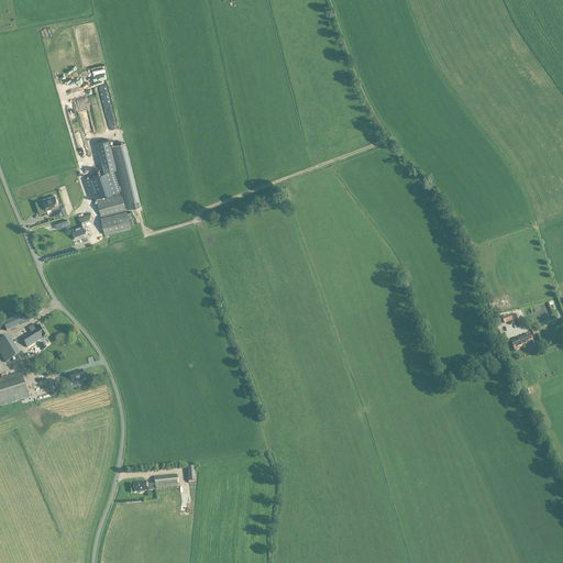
[(108,101),(106,89),(102,90),(101,81),(96,81),(99,102),(108,101)]
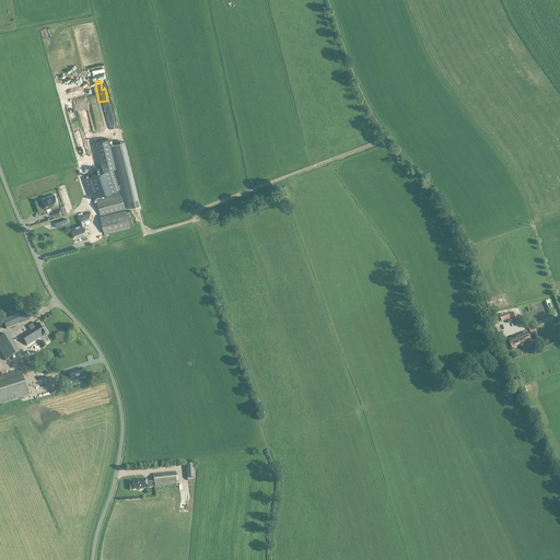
[(101,103),(105,127),(114,126),(109,106),(108,102),(101,103)]
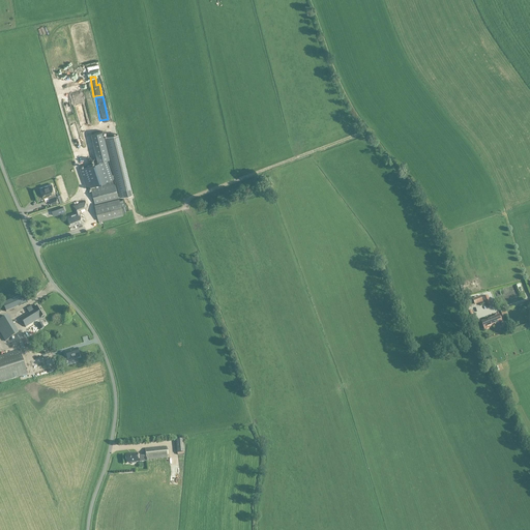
[(68,125),(74,123),(67,98),(62,99),(68,125)]
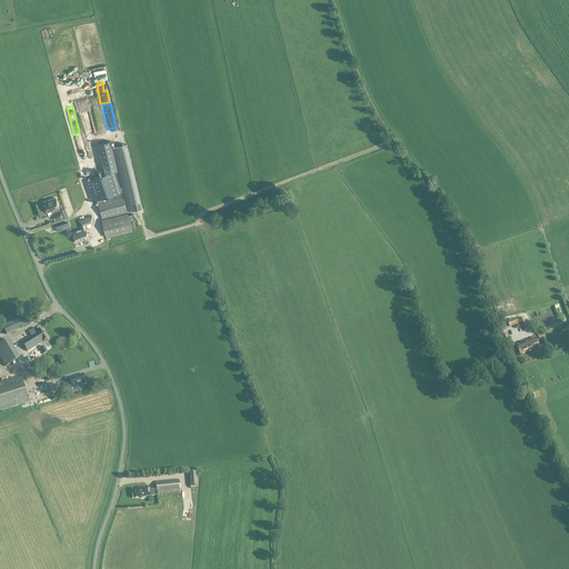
[(92,202),(118,195),(122,192),(123,192),(117,171),(118,171),(110,141),(98,145),(106,175),(86,181),(92,202)]
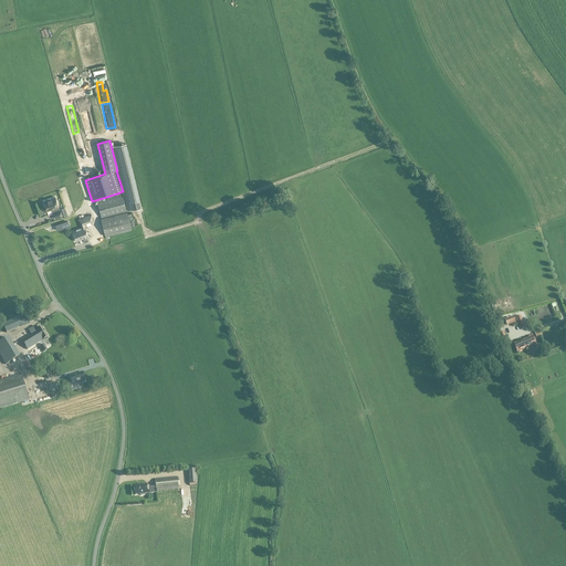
[(128,210),(140,208),(124,144),(112,146),(128,210)]
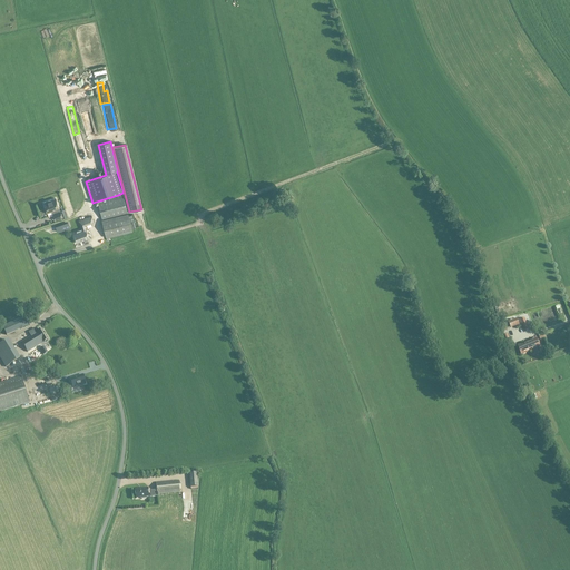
[(124,195),(123,193),(118,195),(118,196),(98,202),(102,219),(128,213),(124,195)]
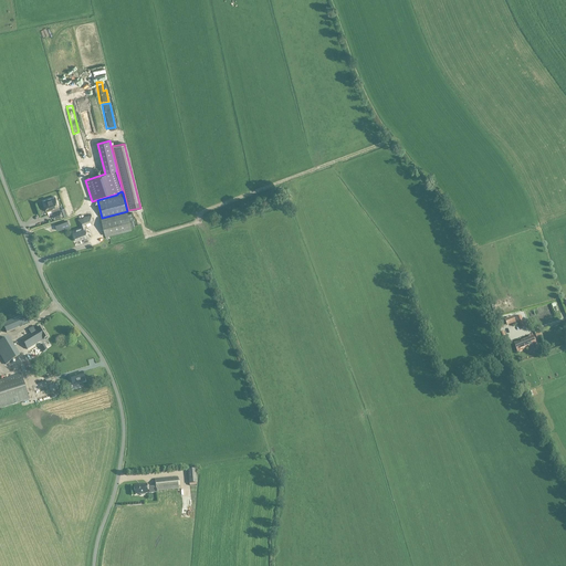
[(54,219),(62,216),(60,210),(59,208),(55,197),(43,201),(46,211),(52,210),(53,212),(52,212),(54,219)]
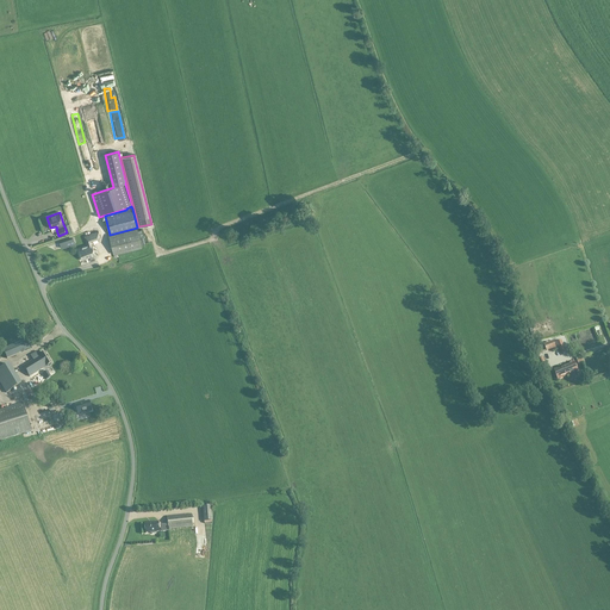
[(142,248),(137,229),(109,236),(113,255),(142,248)]
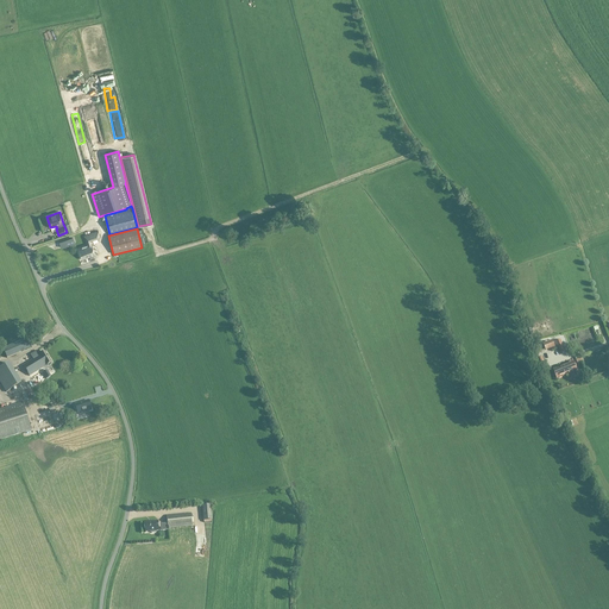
[(86,243),(90,242),(101,238),(99,231),(83,237),(86,243)]
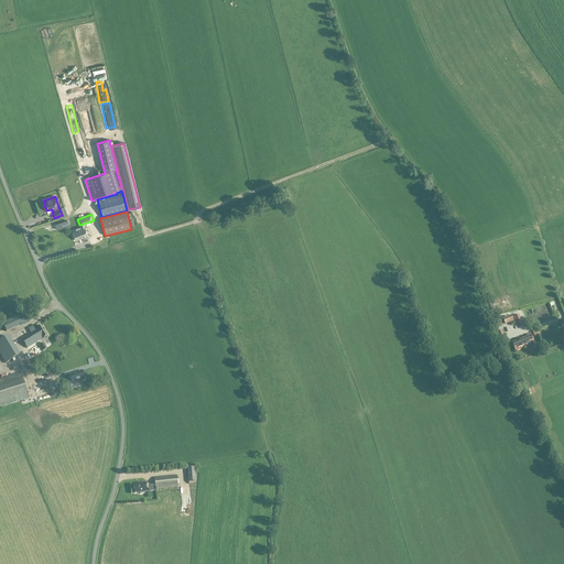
[(67,221),(54,226),(56,230),(69,226),(67,221)]
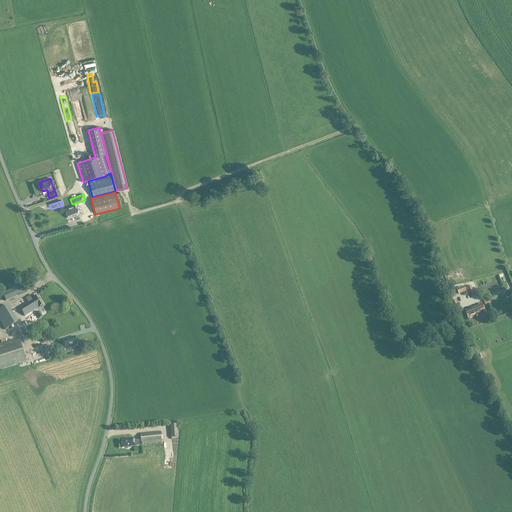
[(73,206),(71,207),(65,209),(69,219),(80,215),(77,206),(76,203),(72,204),(73,206)]
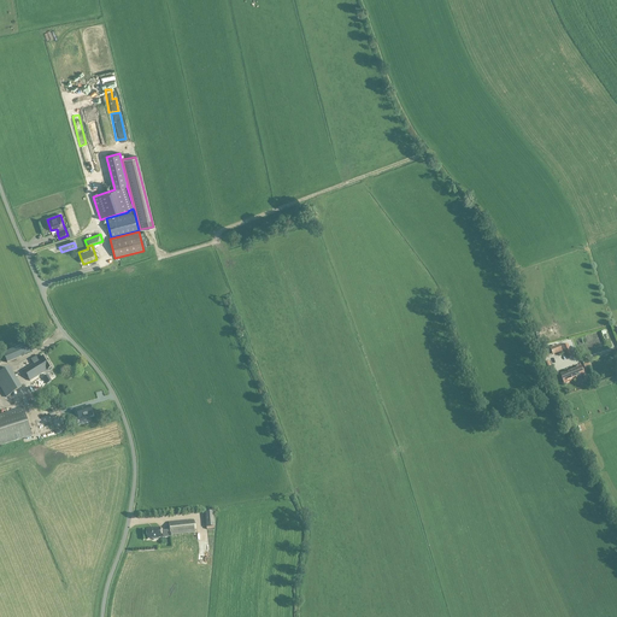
[(3,353),(7,363),(34,352),(29,341),(3,353)]
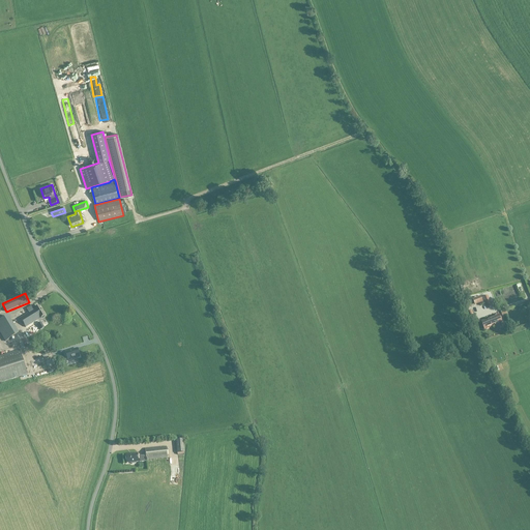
[(45,316),(39,306),(35,308),(34,306),(31,307),(27,310),(29,313),(20,318),(26,327),(40,318),(45,316)]
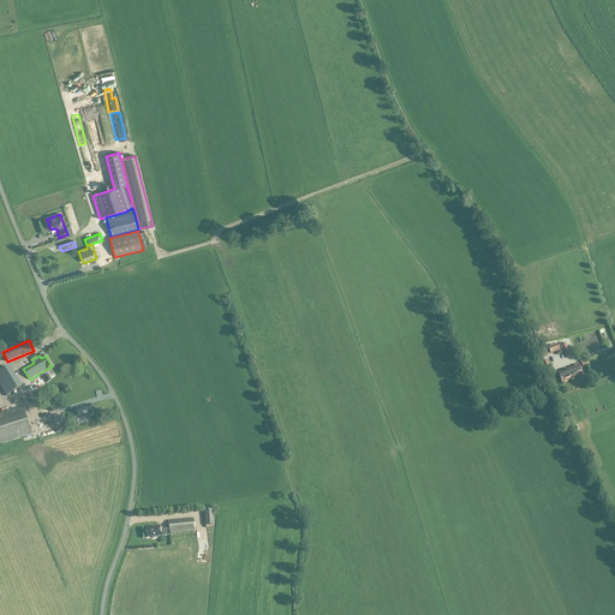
[(569,370),(573,377),(583,374),(579,365),(575,368),(569,370)]
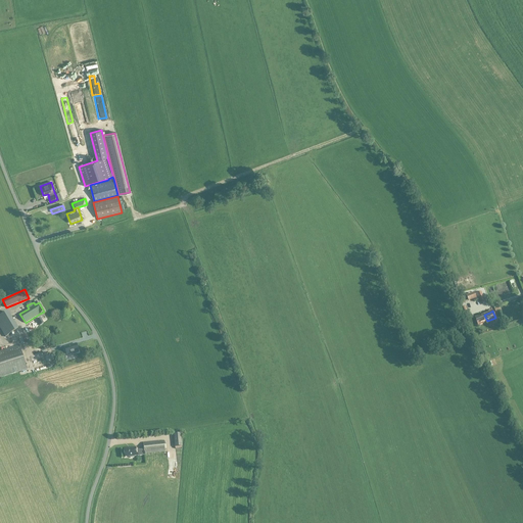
[(0,328),(5,337),(18,329),(8,312),(0,316),(0,328)]
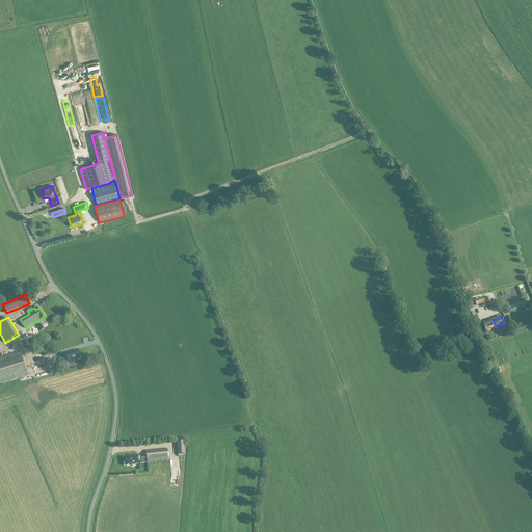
[(496,326),(493,320),(489,322),(489,321),(484,323),(486,330),(496,326)]
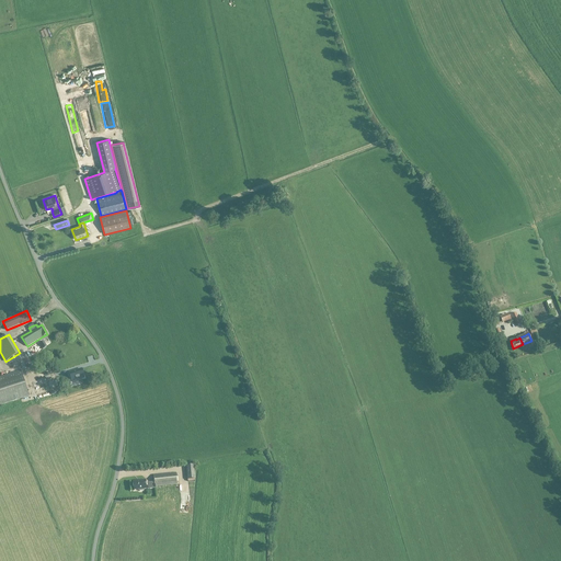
[(84,378),(81,369),(69,373),(71,381),(84,378)]
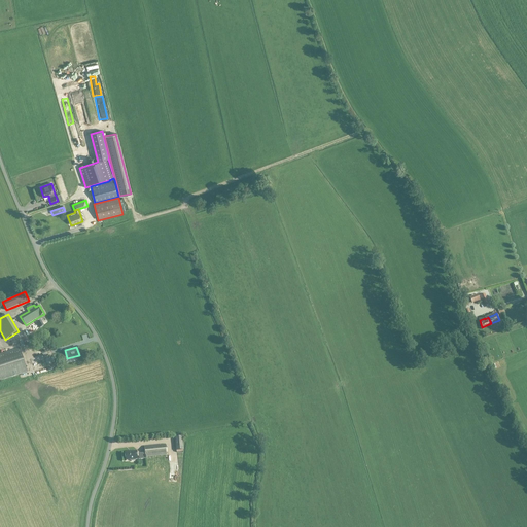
[(0,381),(27,373),(20,348),(0,354),(0,381)]
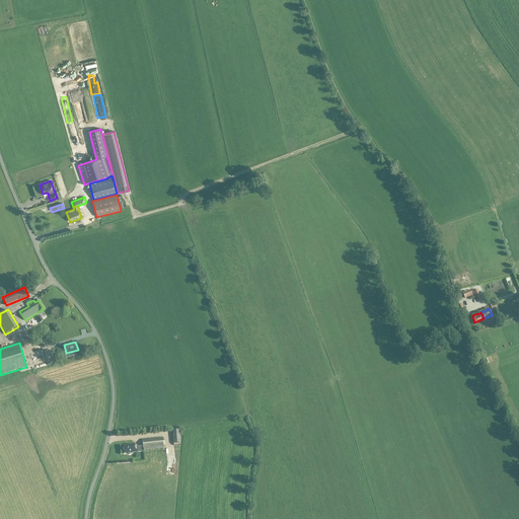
[(124,454),(128,453),(129,454),(129,455),(132,454),(133,453),(144,452),(144,450),(163,448),(162,437),(142,439),(143,446),(135,447),(135,444),(123,446),(124,454)]
